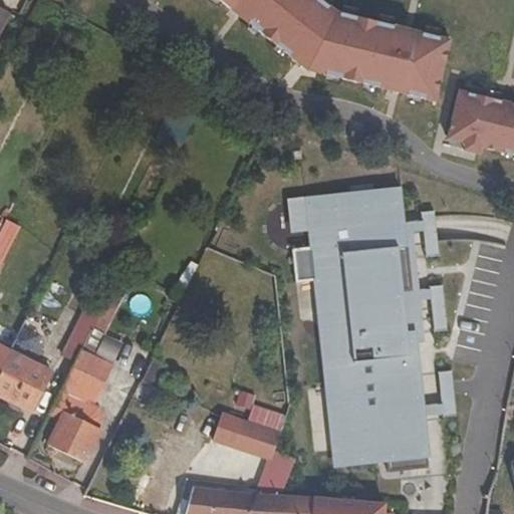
[(216,0),(229,10),(234,15),(239,18),(295,63),(321,31),(324,33),(315,73),(386,91),(399,93),(435,102),(450,40),(413,32),(408,30),(335,13),(335,14),(317,0),(216,0)]
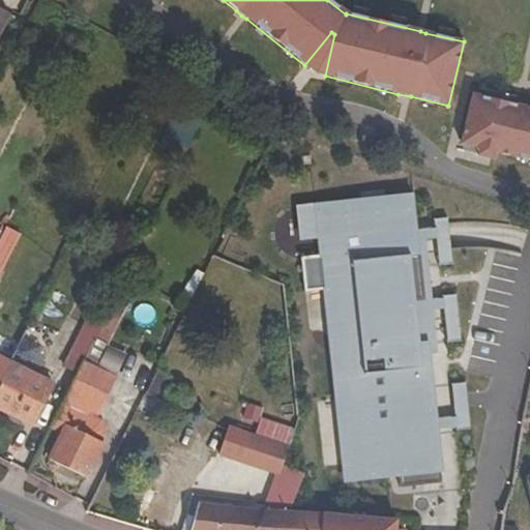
[(0,31),(9,15),(0,9),(0,31)]
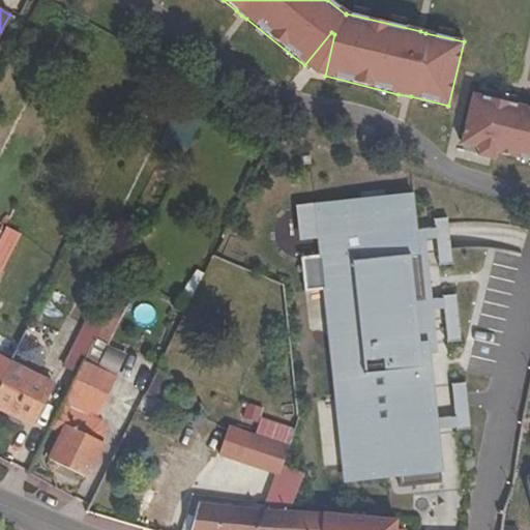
[(331,32),(304,65),(316,74),(325,76),(334,34),(331,32)]
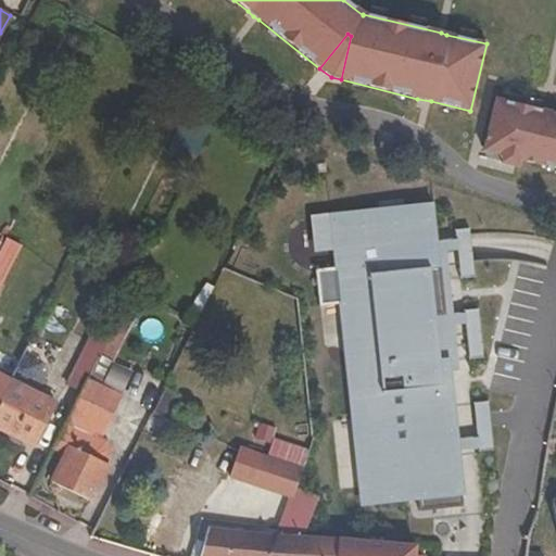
[(555,114),(495,100),(483,151),(502,156),(505,156),(506,151),(518,154),(517,160),(520,161),(555,168),(555,114)]
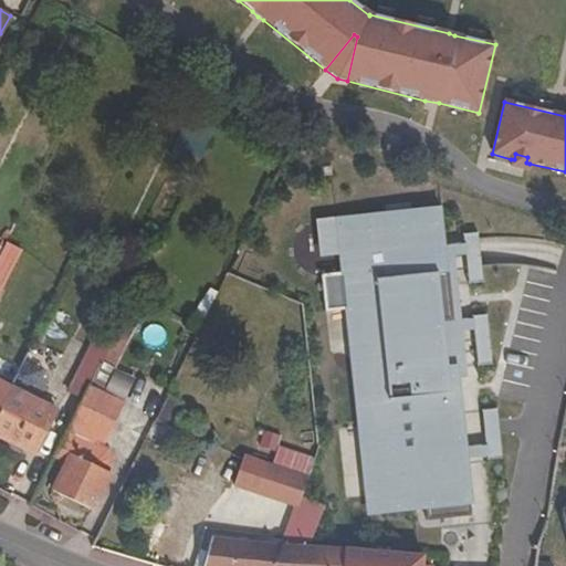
[(511,159),(510,167),(527,171),(530,164),(526,163),(527,157),(515,154),(514,159),(511,159)]
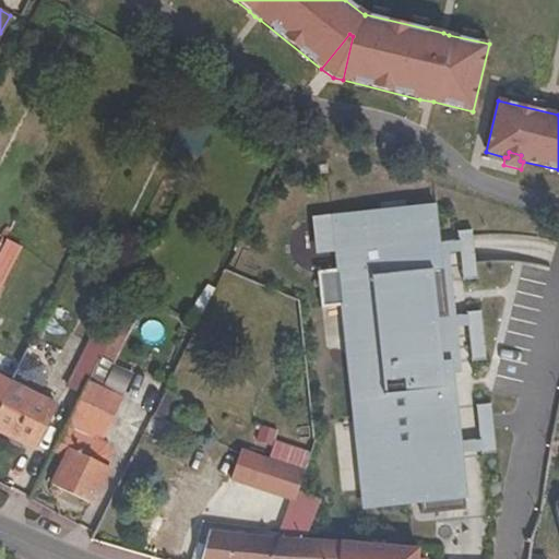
[(372,452),(378,503),(420,500),(423,513),(465,509),(461,454),(452,455),(451,443),(449,412),(456,411),(453,375),(452,363),(439,364),(435,318),(448,317),(444,268),(432,269),(430,242),(441,241),(439,206),(407,209),(406,200),(382,202),(383,211),(332,216),(335,251),(337,269),(320,271),(323,305),(342,304),(359,301),(370,415),(361,416),(365,453),(372,452)]
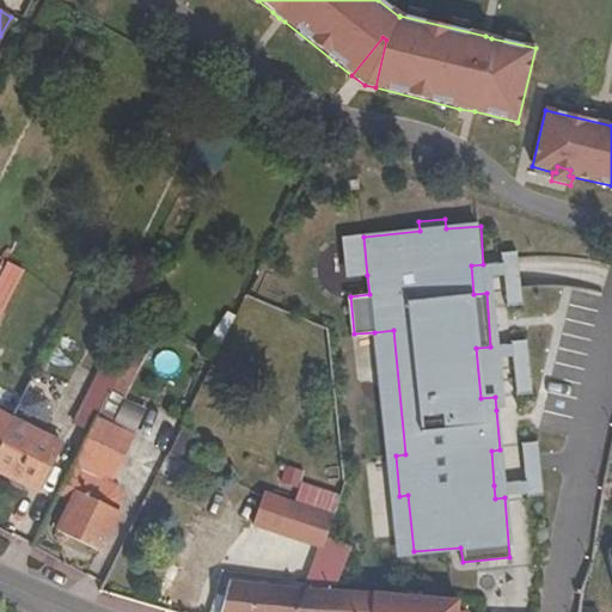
[(347,277),(367,275),(363,237),(343,238),(347,277)]
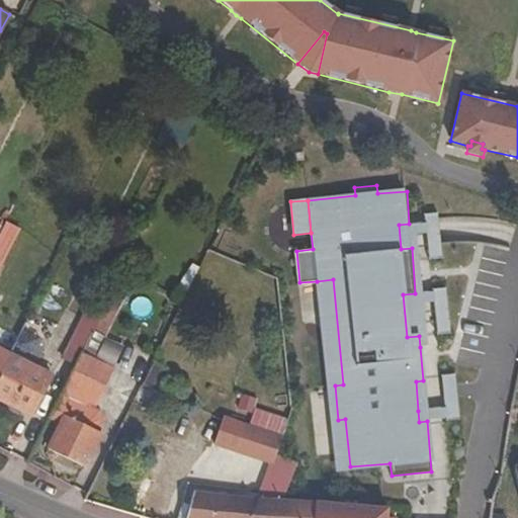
[(419,336),(420,347),(430,346),(426,303),(436,301),(438,334),(451,333),(447,288),(433,289),(434,291),(424,292),(419,233),(429,232),(431,259),(444,258),(442,232),(440,212),(426,213),(427,223),(409,224),(399,225),(401,249),(412,248),(415,293),(403,294),(407,337),(419,336)]
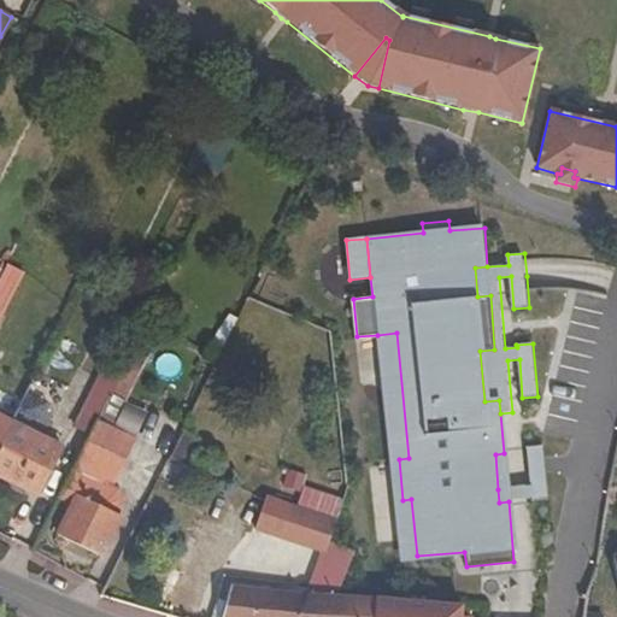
[(0,313),(21,272),(9,264),(4,274),(0,280),(0,313)]
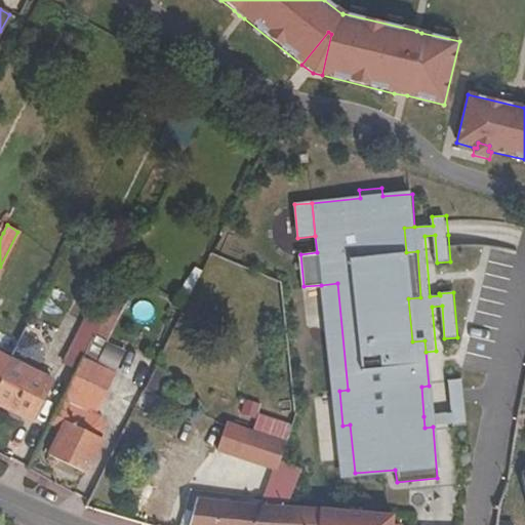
[(337,283),(321,285),(338,475),(355,473),(350,425),(342,426),(339,391),(348,390),(337,283)]
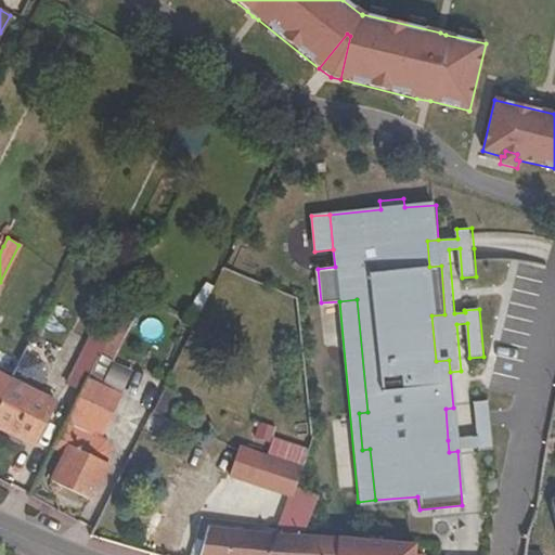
[(132,323),(118,317),(104,345),(99,357),(89,377),(103,385),(114,364),(132,323)]
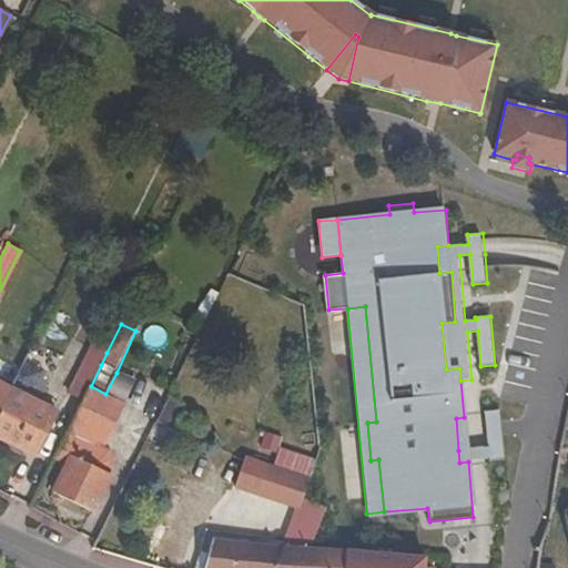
[(85,358),(101,365),(107,353),(92,346),(85,358)]
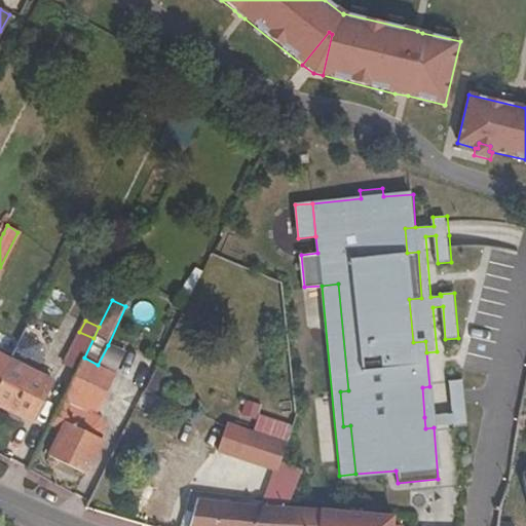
[(77,371),(84,358),(94,338),(79,332),(64,364),(77,371)]
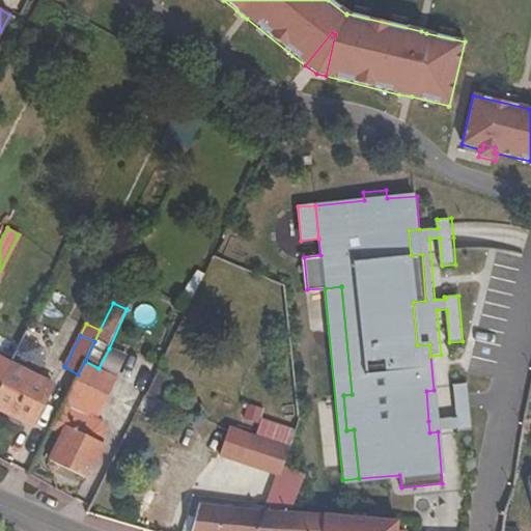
[(0,384),(9,364),(0,359),(0,384)]
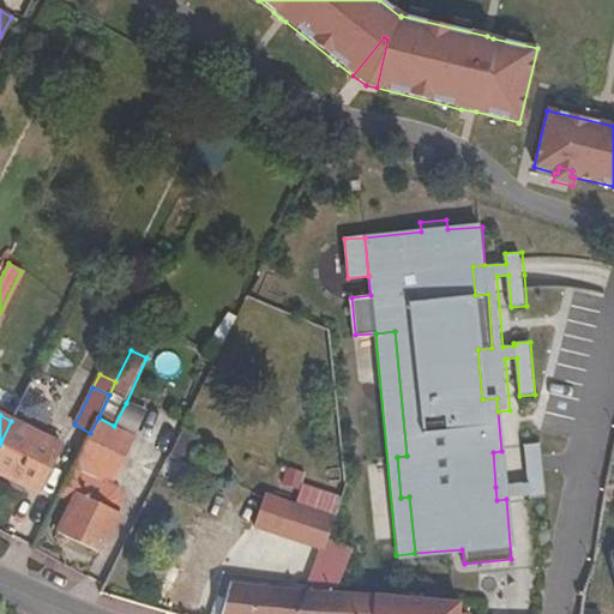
[(80,488),(104,499),(136,437),(114,426),(98,417),(90,433),(65,486),(79,493),(80,488)]
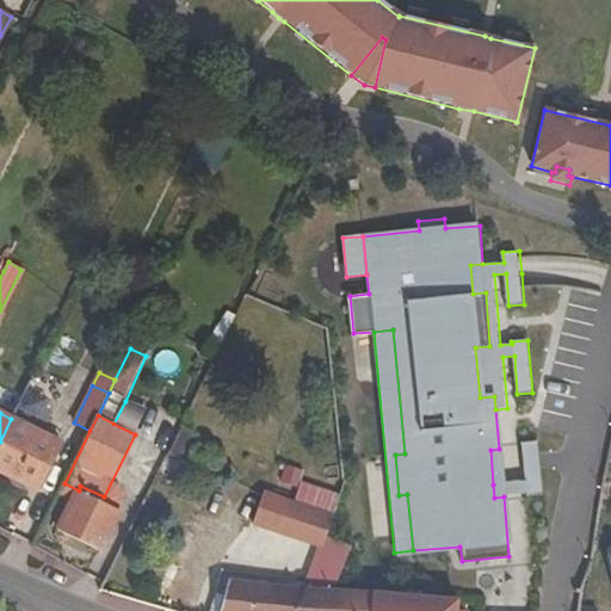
[(11,419),(0,442),(0,470),(38,489),(47,474),(51,463),(60,443),(11,419)]
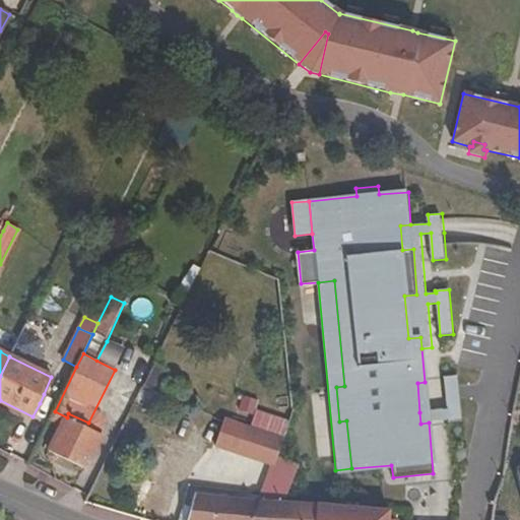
[(155,370),(144,390),(156,397),(168,376),(155,370)]
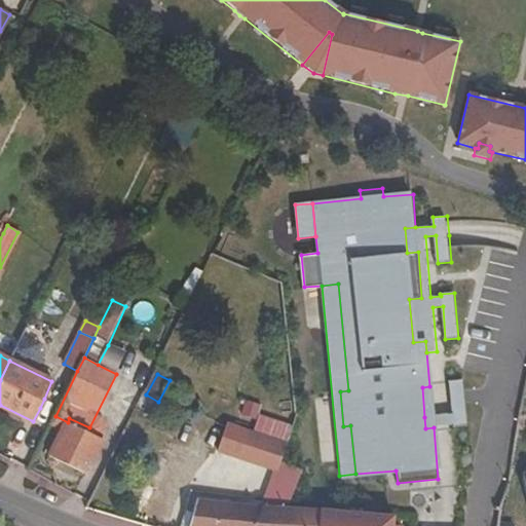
[(425,428),(434,427),(454,425),(454,427),(467,426),(463,380),(450,381),(453,414),(424,417),(425,428)]
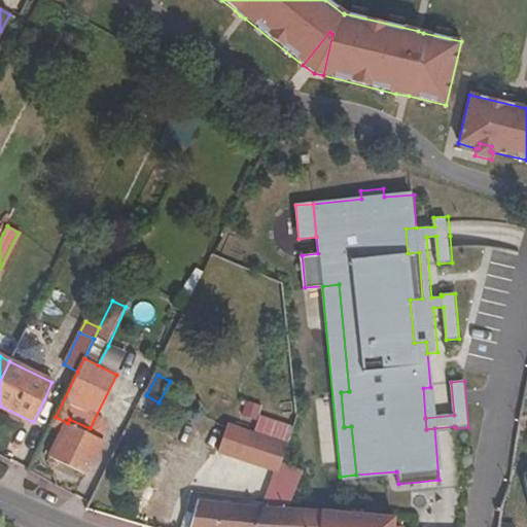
[(242,397),(238,412),(253,416),(257,401),(242,397)]
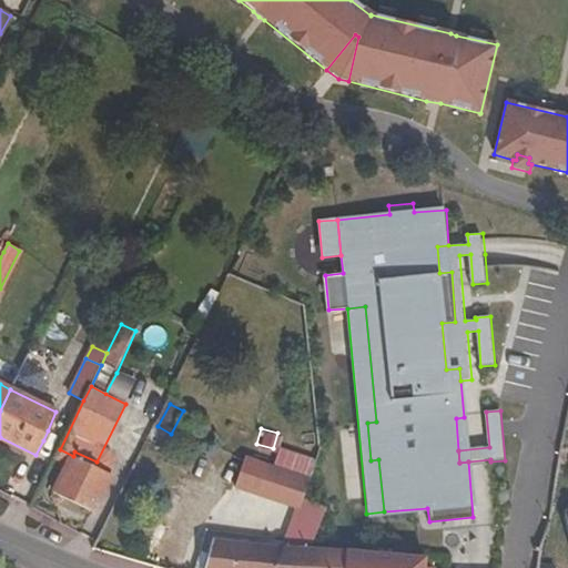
[(48,430),(43,440),(48,443),(52,433),(48,430)]
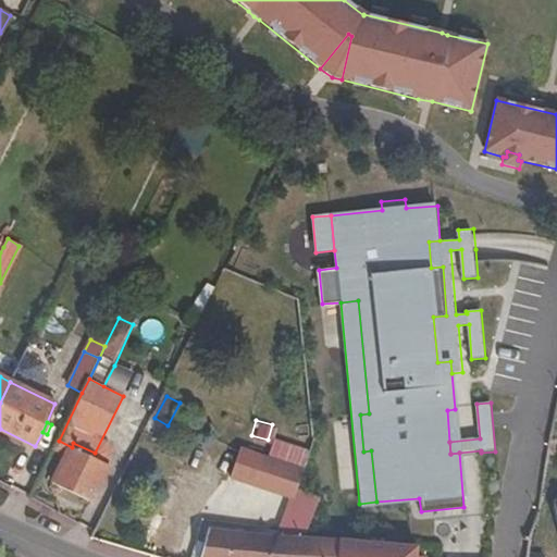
[(270,440),(265,455),(305,466),(306,462),(309,450),(270,440)]
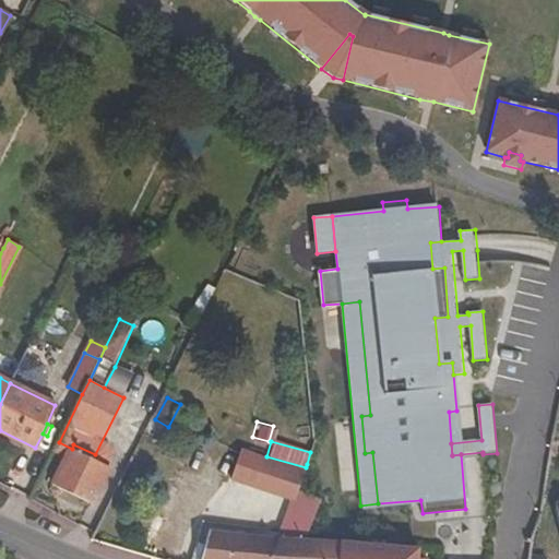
[(54,485),(91,504),(109,468),(72,449),(54,485)]
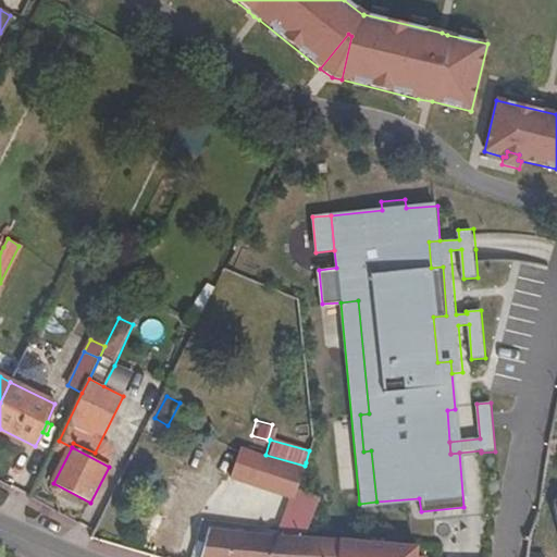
[(293,495),(298,490),(305,466),(265,455),(240,447),(232,478),(293,495)]
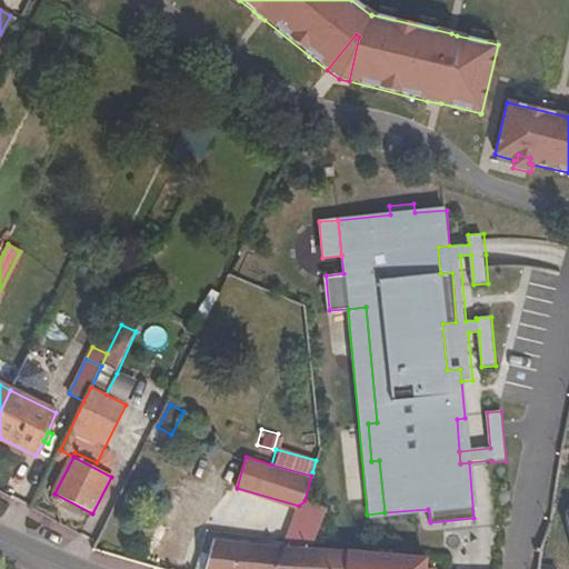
[(305,500),(299,506),(285,547),(278,568),(345,568),(346,553),(312,549),(327,507),(305,500)]
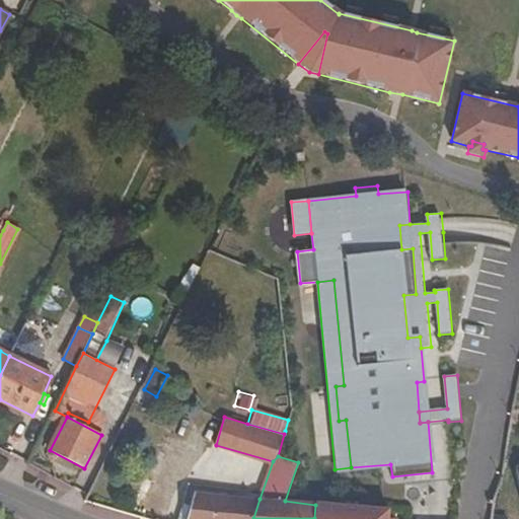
[(196,494),(188,518),(253,518),(260,499),(196,494)]
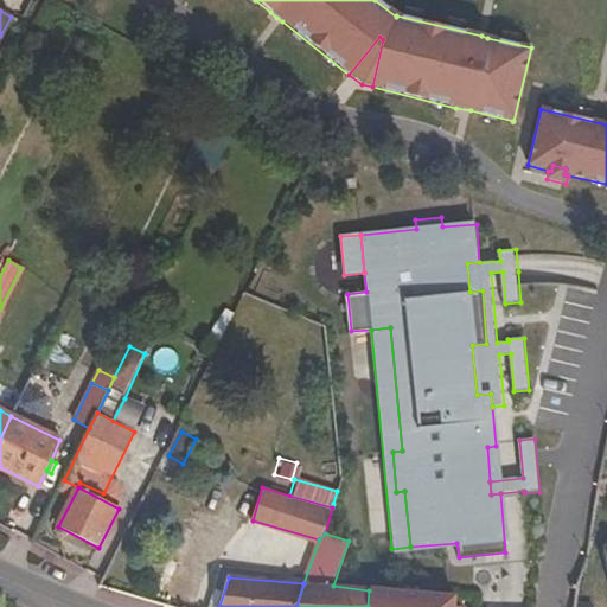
[(369,590),(368,606),(453,606),(454,595),(369,590)]
